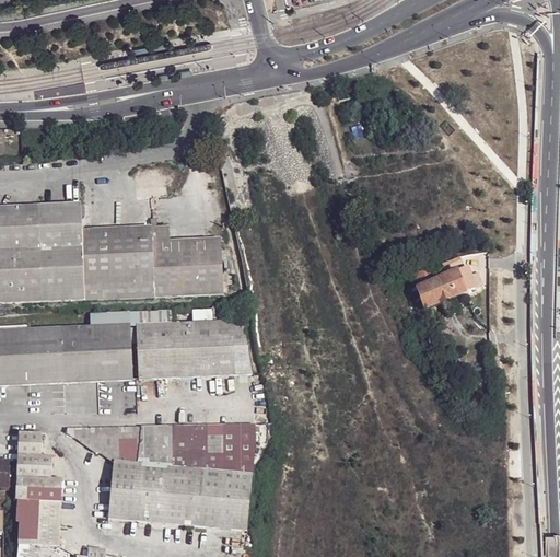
[(0,207),(0,302),(222,291),(222,289),(222,282),(221,236),(168,239),(167,223),(155,224),(155,216),(150,217),(151,224),(80,229),(79,204),(0,207)]
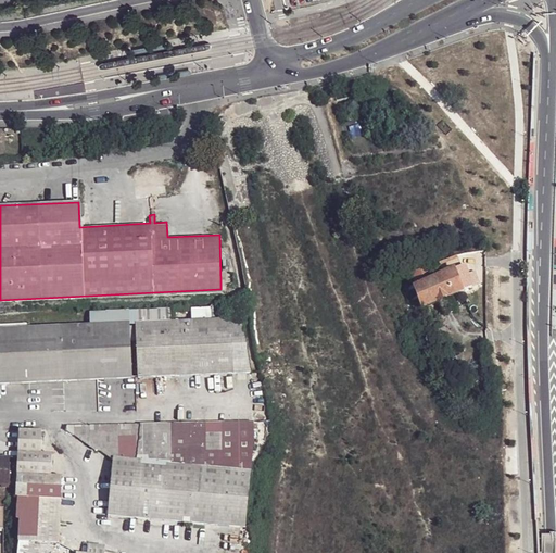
[(466,264),(455,268),(464,290),(475,286),(466,264)]
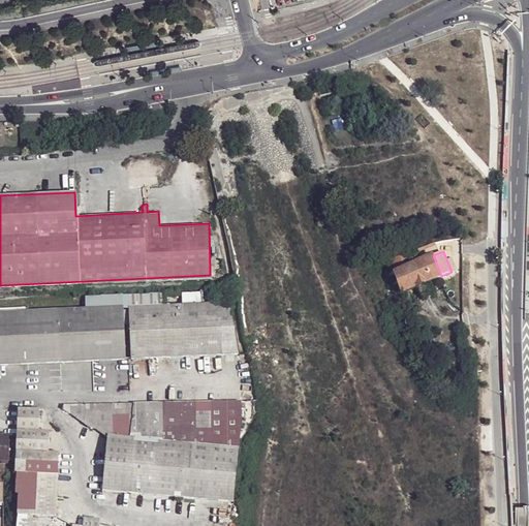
[(409,264),(406,252),(391,257),(395,269),(409,264)]
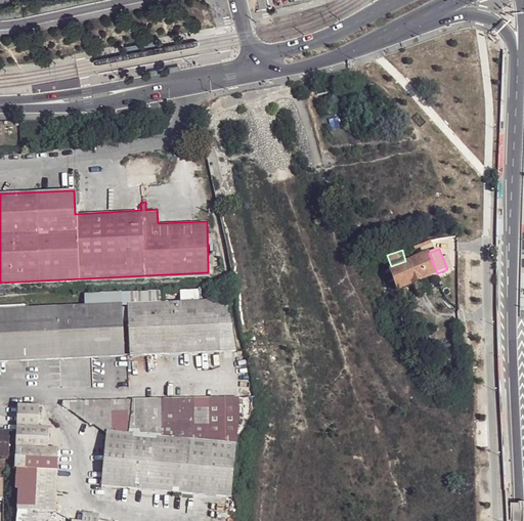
[(429,253),(418,256),(427,277),(437,273),(429,253)]
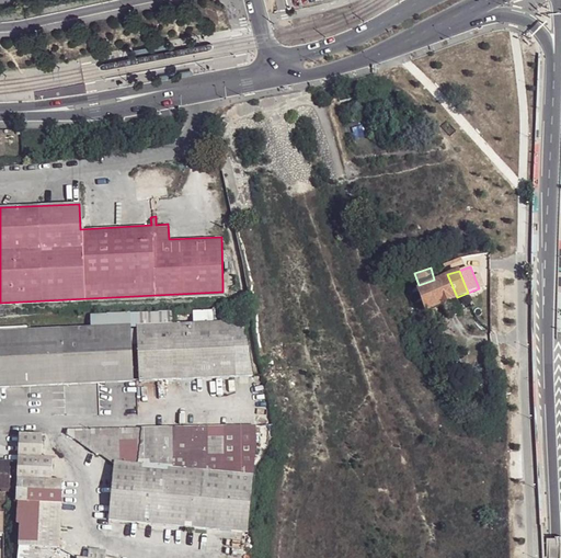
[(434,280),(419,285),(427,309),(445,302),(456,297),(457,297),(447,274),(434,280)]
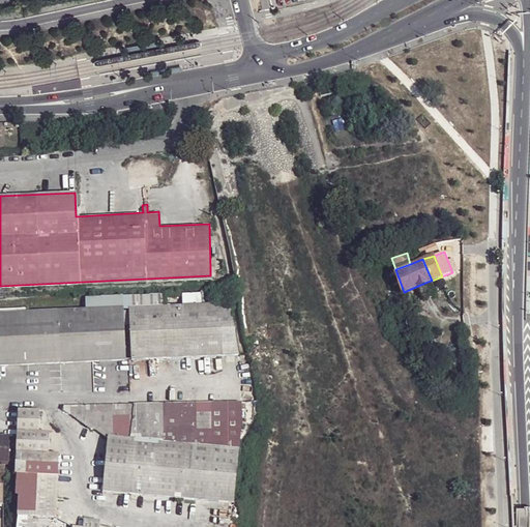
[(437,295),(431,281),(420,285),(427,299),(437,295)]
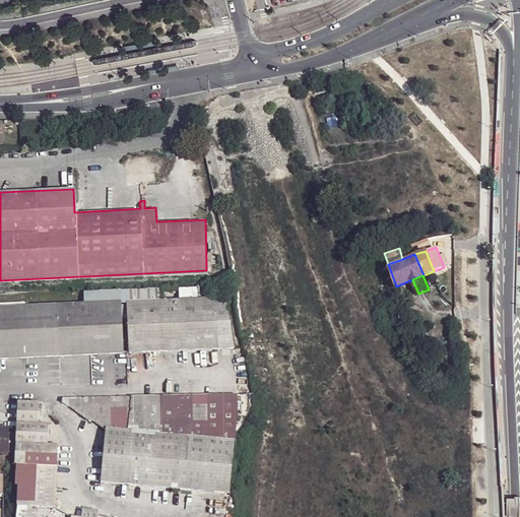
[(125,300),(198,297),(197,285),(125,288),(125,300)]
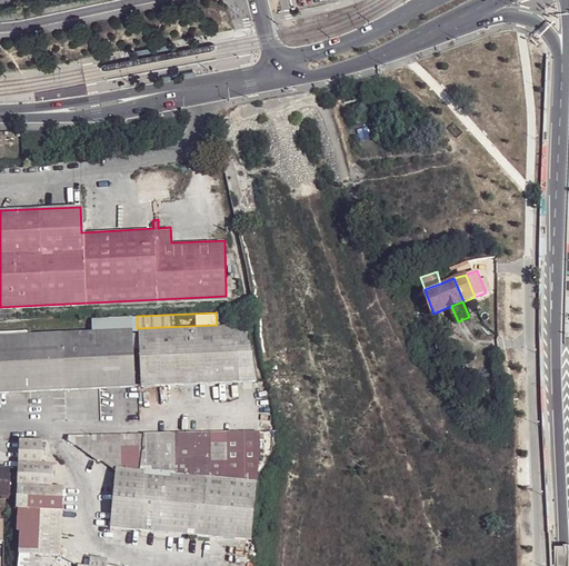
[(448,319),(438,321),(440,328),(450,326),(448,319)]
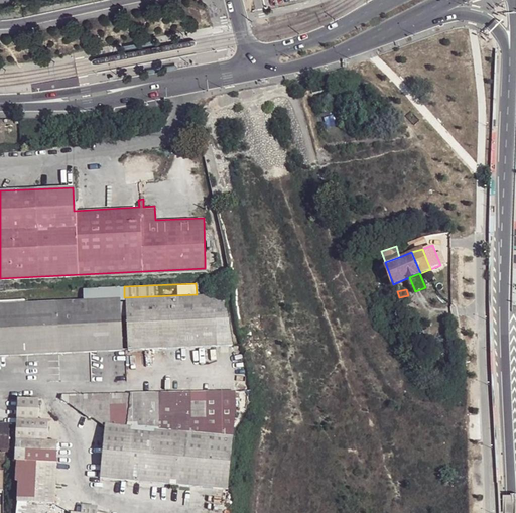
[(223,292),(197,294),(124,297),(127,347),(231,343),(223,292)]
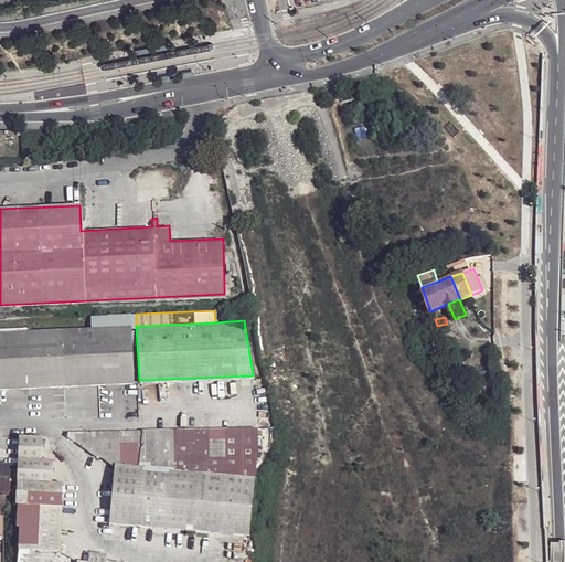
[(130,325),(60,329),(63,385),(132,381),(130,325)]
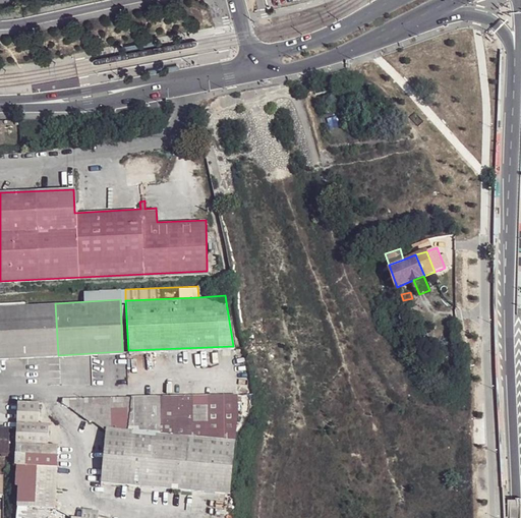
[(0,357),(58,355),(55,303),(0,306),(0,357)]
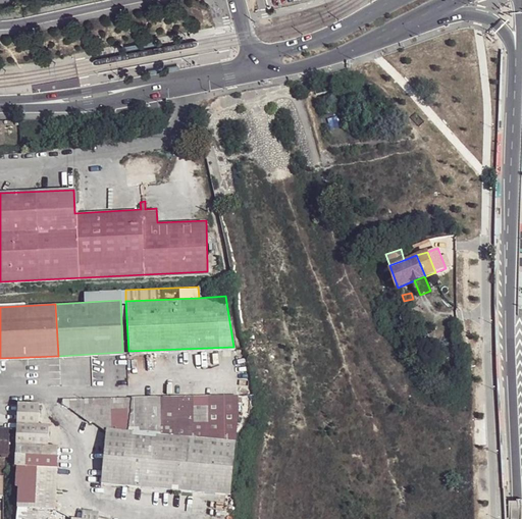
[(415,315),(418,326),(425,325),(422,313),(415,315)]
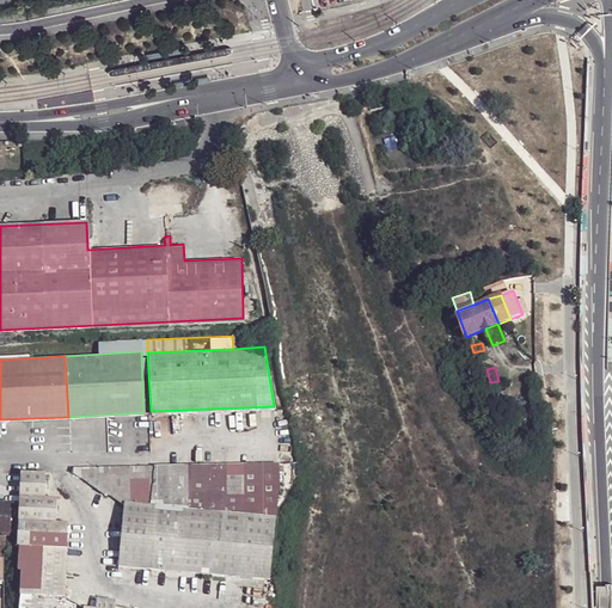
[(279,461),(109,464),(109,474),(110,491),(112,493),(124,502),(237,511),(275,515),(280,478),(279,461)]
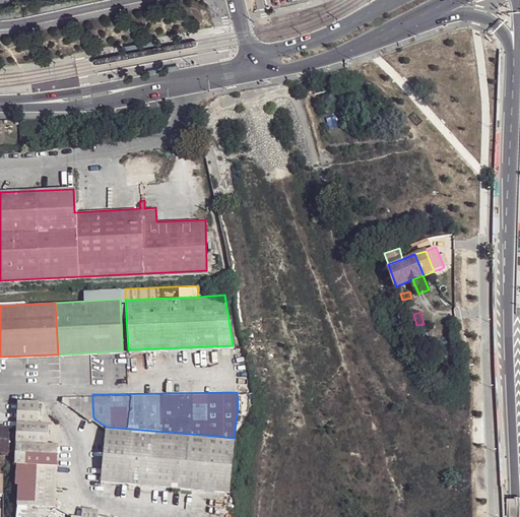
[(89,421),(95,419),(93,417),(92,403),(84,403),(84,394),(71,394),(70,398),(89,421)]
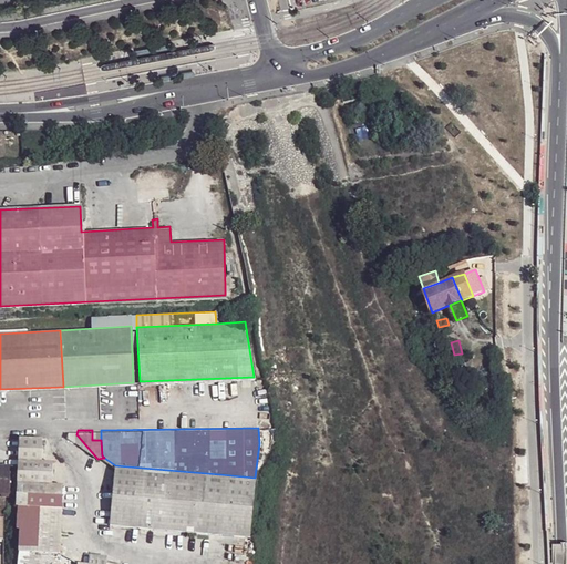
[(101,440),(101,430),(92,430),(92,440),(101,440)]
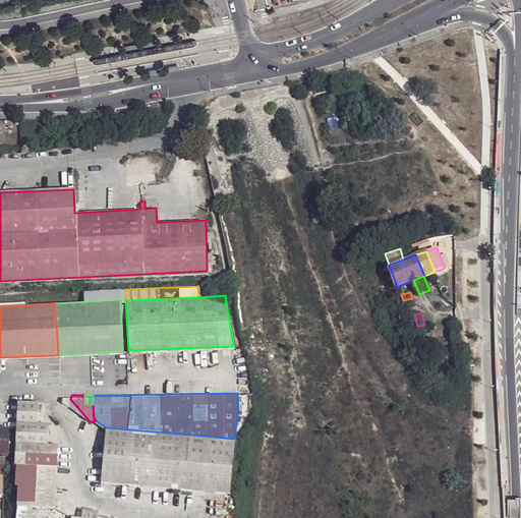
[(15,464),(55,466),(57,447),(45,446),(46,425),(37,425),(38,403),(34,403),(20,402),(19,402),(15,464)]
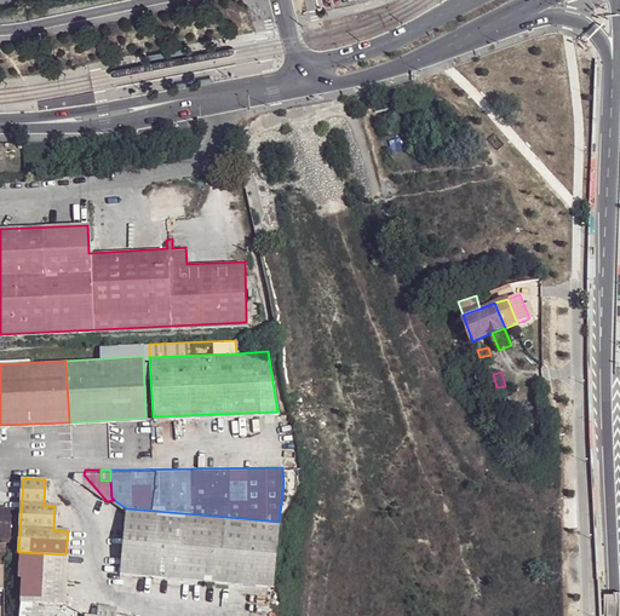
[(11,508),(0,507),(0,535),(12,536),(11,508)]
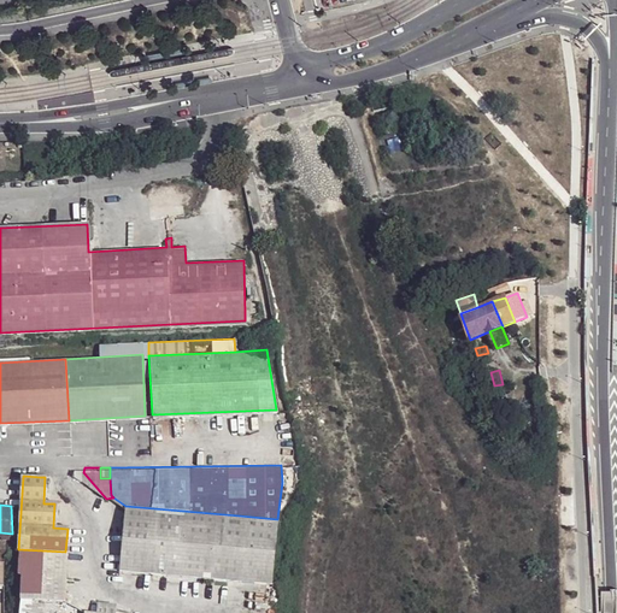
[(236,548),(239,516),(125,506),(121,570),(234,579),(236,548)]
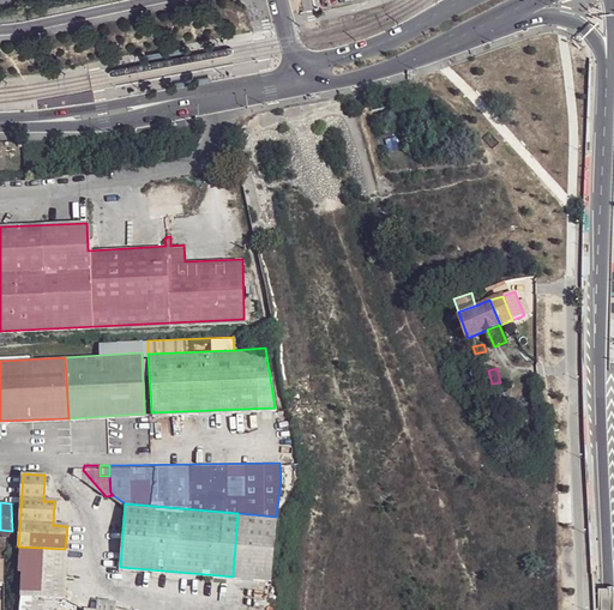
[(274,549),(276,517),(238,513),(235,545),(274,549)]
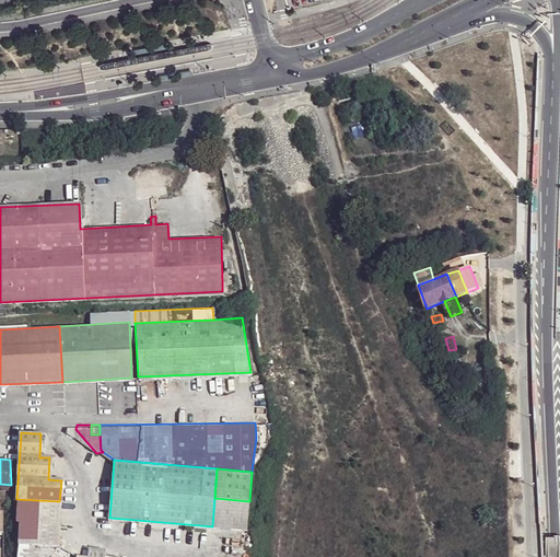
[(246,530),(249,501),(214,498),(212,526),(246,530)]
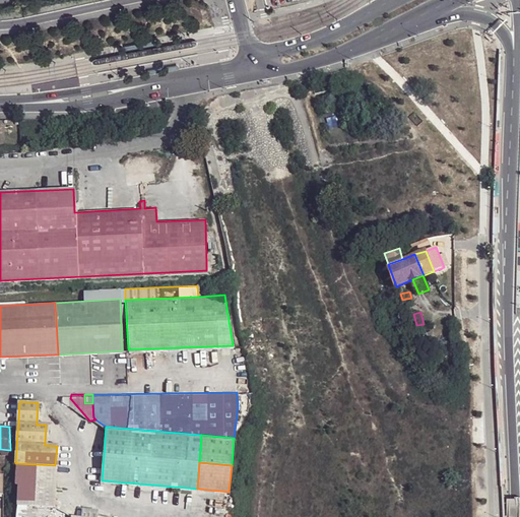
[(52,507),(55,465),(15,463),(12,503),(52,507)]
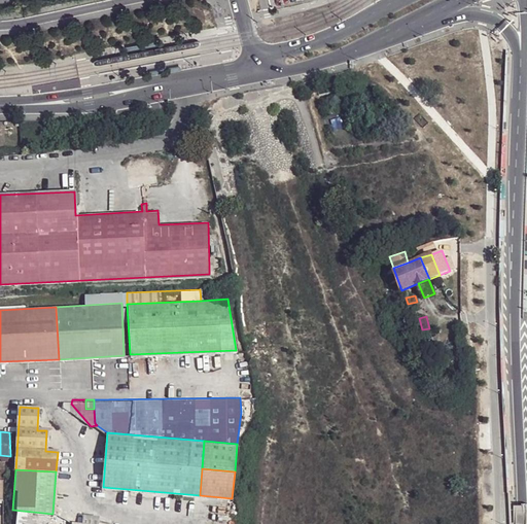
[(73,521),(72,523),(102,523),(99,523),(100,516),(83,514),(82,522),(73,521)]
